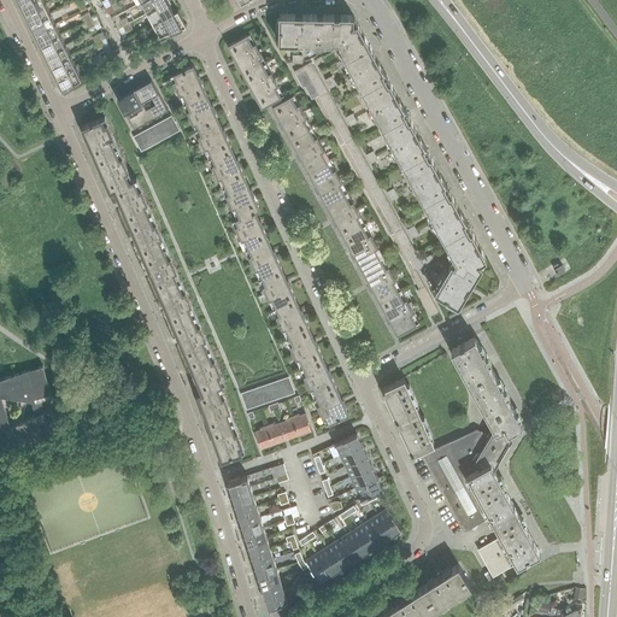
[(45,3),(42,0),(23,0),(21,1),(25,12),(45,3)]
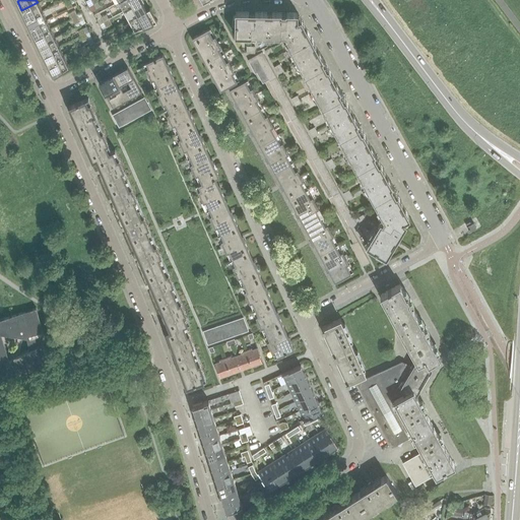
[(124,11),(141,1),(140,0),(121,0),(119,2),(124,11)]
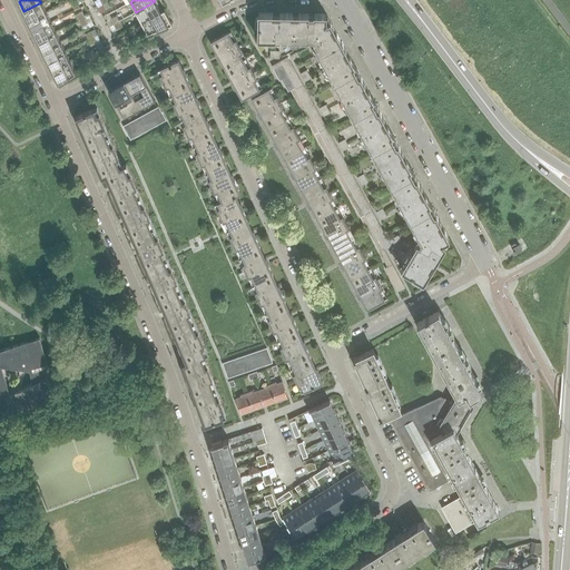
[(102,5),(105,10),(111,7),(108,1),(102,5)]
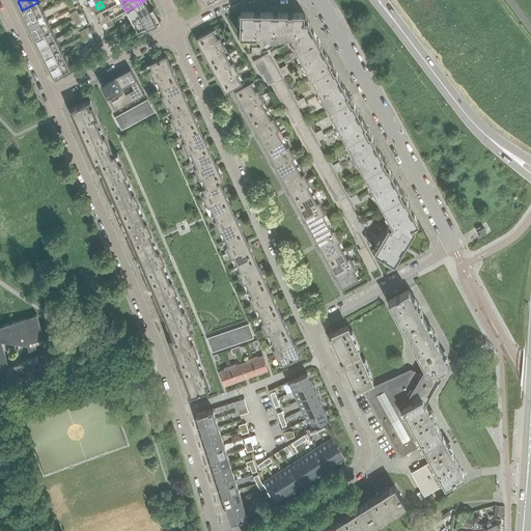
[(144,1),(127,11),(131,20),(149,10),(144,1)]
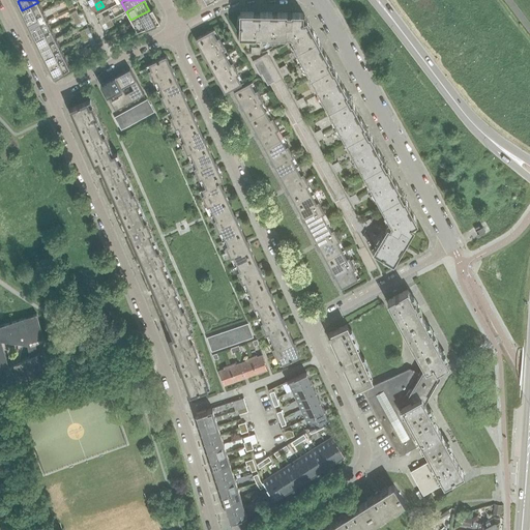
[(22,10),(27,20),(42,11),(38,2),(22,10)]
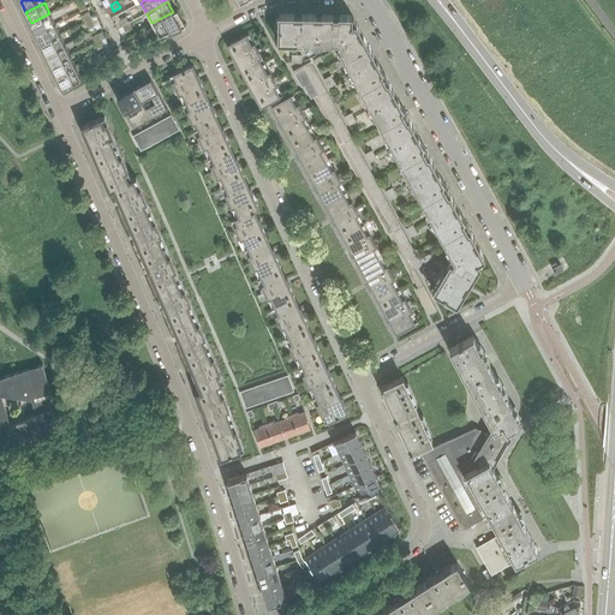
[(185,25),(177,10),(173,12),(151,23),(159,36),(185,25)]
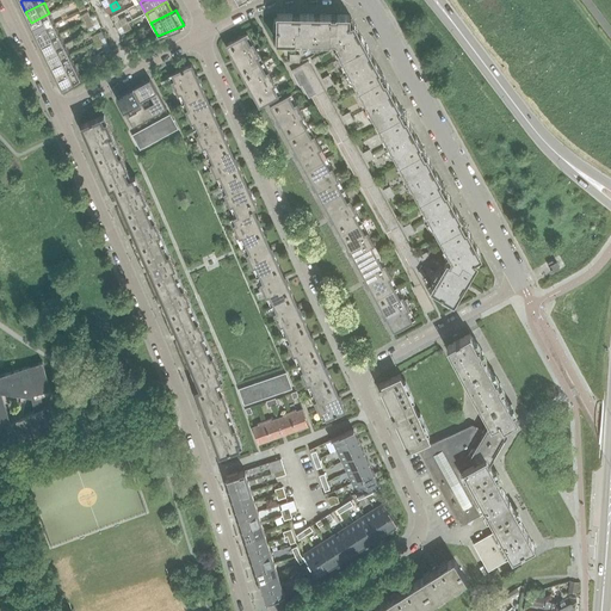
[(84,22),(91,18),(87,12),(81,16),(84,22)]
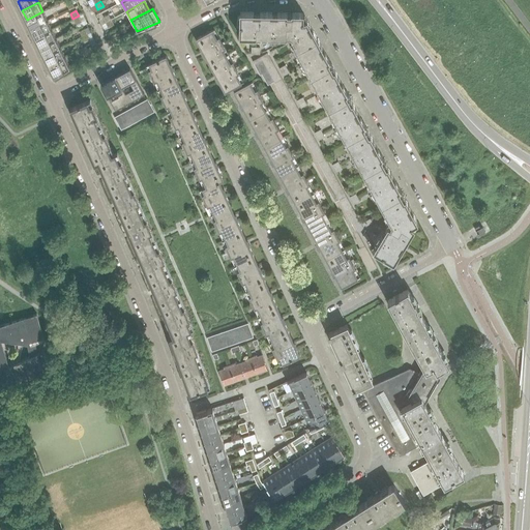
[(239,34),(265,35),(266,11),(240,10),(240,15),(238,16),(237,21),(240,22),(239,34)]
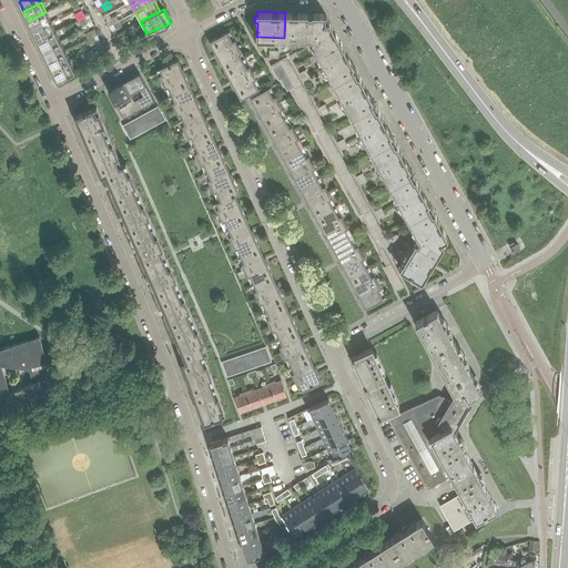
[(29,21),(33,30),(50,22),(46,12),(29,21)]
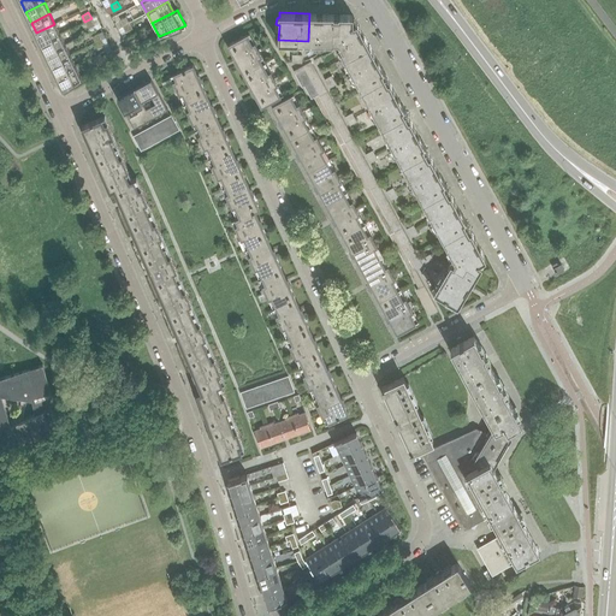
[(333,40),(339,40),(354,24),(353,22),(353,15),(309,13),(308,41),(333,42),(333,40)]
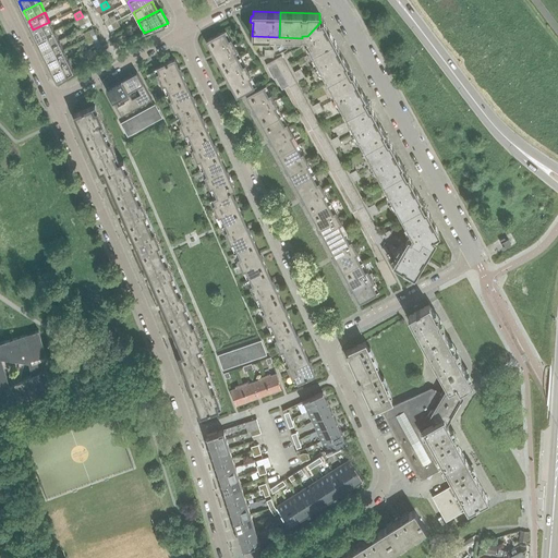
[(107,19),(110,24),(117,21),(113,14),(107,19)]
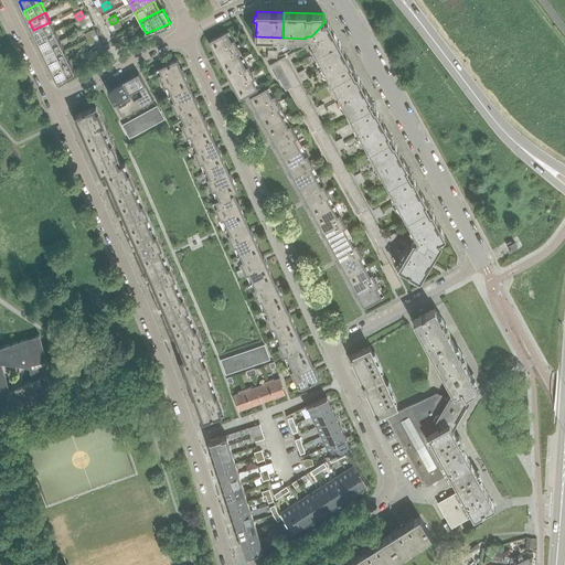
[(77,20),(81,27),(87,23),(84,17),(77,20)]
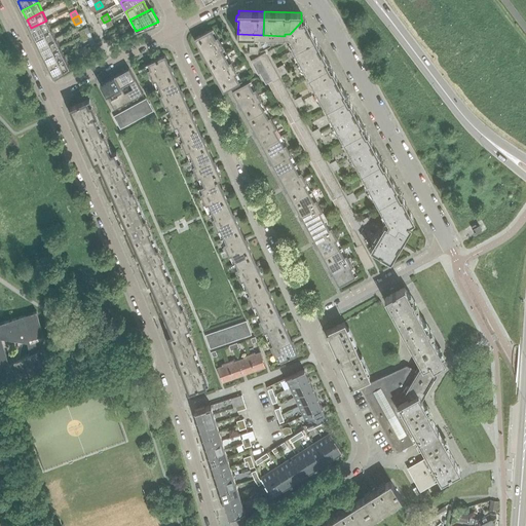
[(305,19),(302,21),(290,34),(294,42),(292,43),(300,59),(321,47),(305,19)]
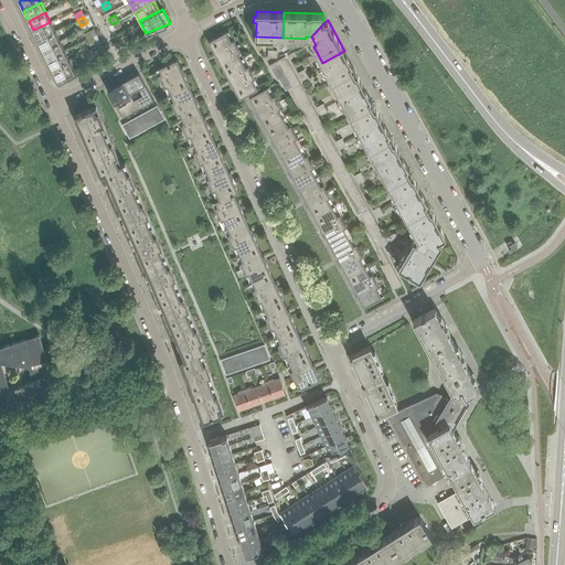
[(112,24),(115,30),(121,27),(118,21),(112,24)]
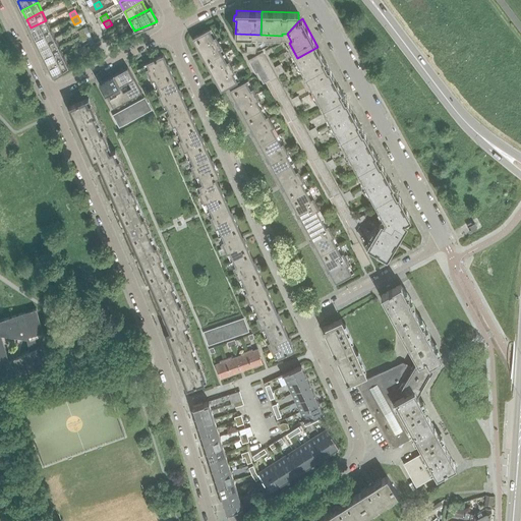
[(31,27),(35,37),(51,29),(46,20),(31,27)]
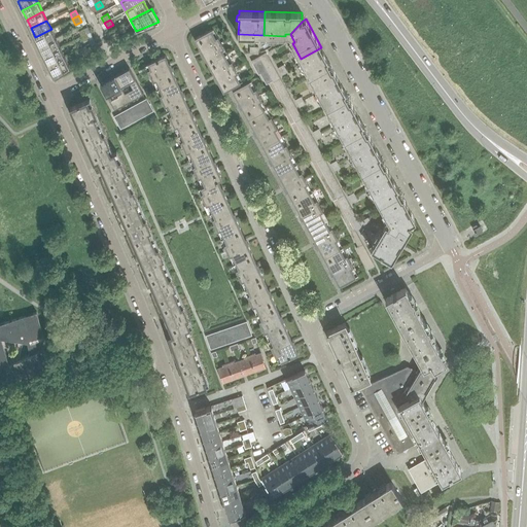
[(81,37),(86,34),(84,28),(78,31),(81,37)]
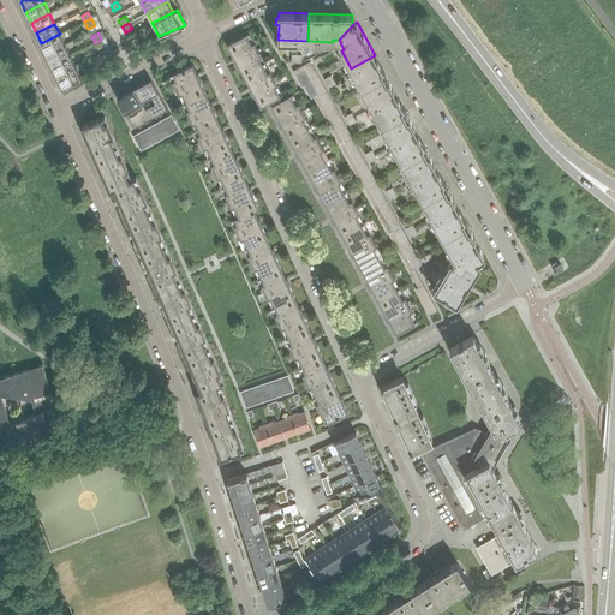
[(41,43),(46,53),(65,45),(60,34),(41,43)]
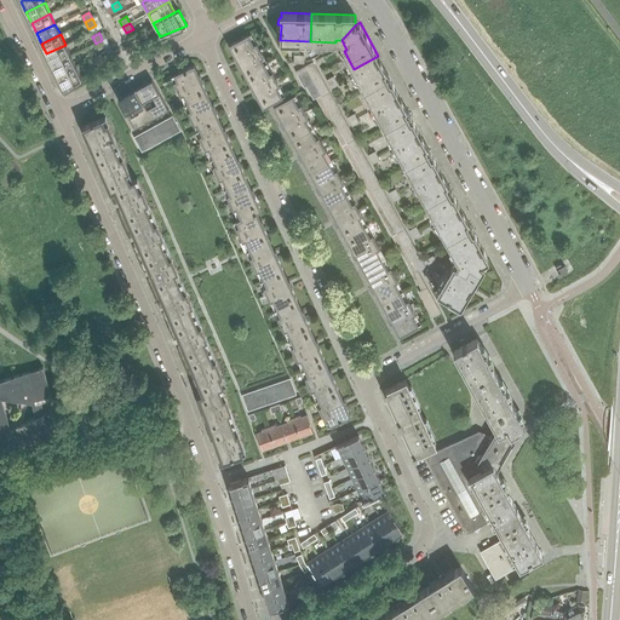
[(240,65),(245,74),(265,62),(251,34),(248,35),(247,35),(229,45),(236,59),(235,59),(239,65),(240,65)]
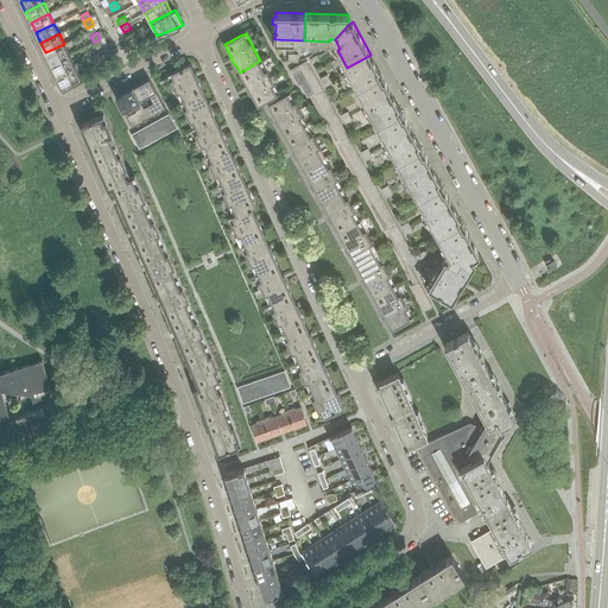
[(138,43),(135,37),(125,42),(128,46),(138,43)]
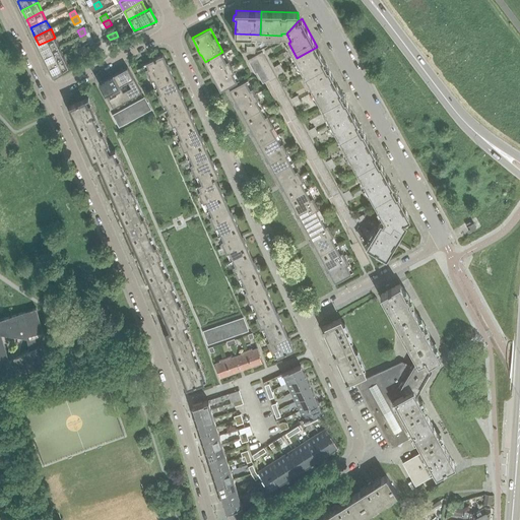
[(80,37),(82,42),(88,39),(85,34),(80,37)]
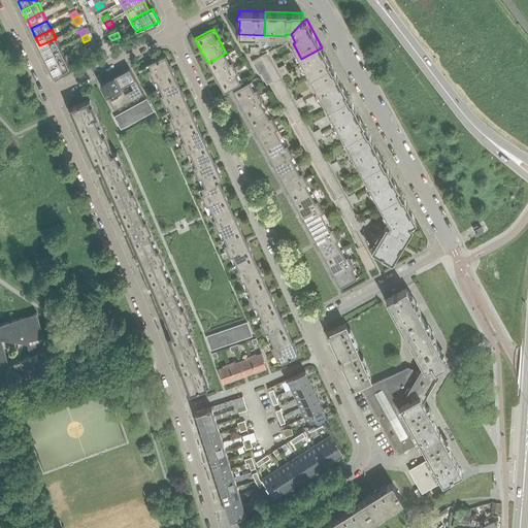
[(39,45),(43,55),(60,46),(56,38),(39,45)]
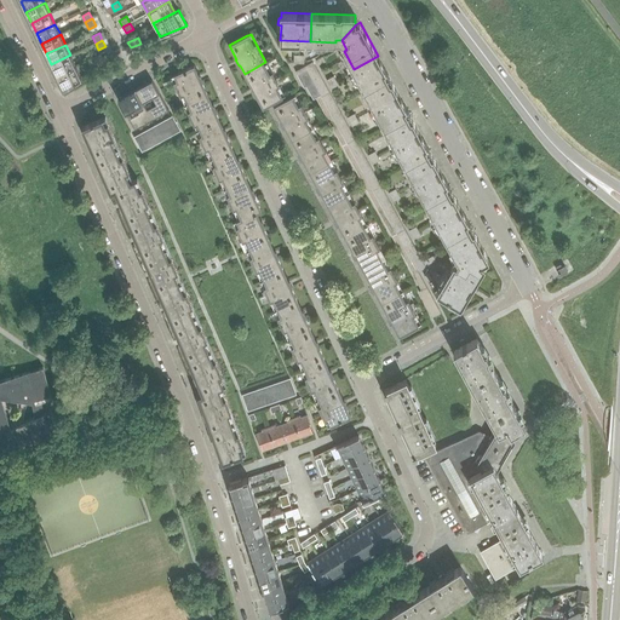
[(114,57),(112,51),(102,56),(104,63),(114,57)]
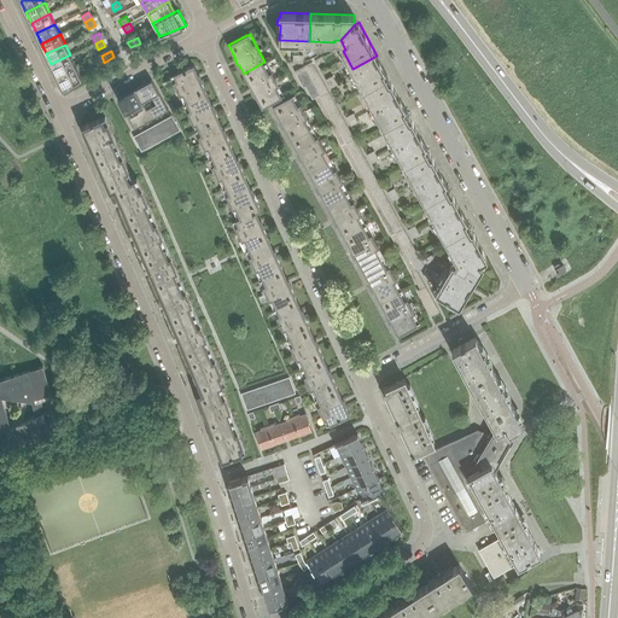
[(51,64),(57,75),(75,65),(70,54),(51,64)]
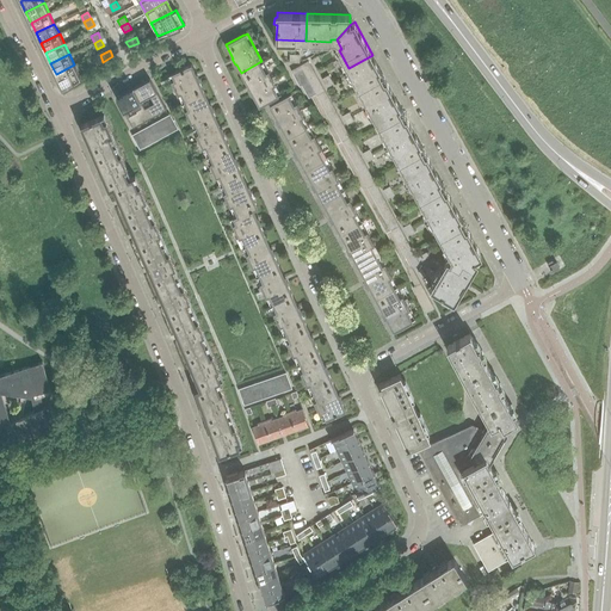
[(349,68),(366,102),(392,88),(372,55),(349,68)]
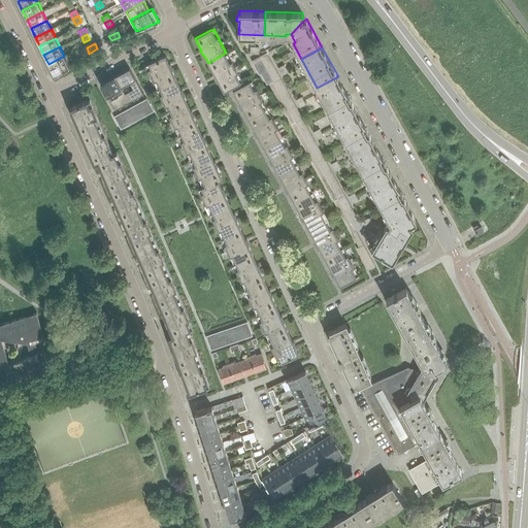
[(267,52),(252,60),(260,73),(261,72),(267,84),(269,83),(281,76),(267,52)]
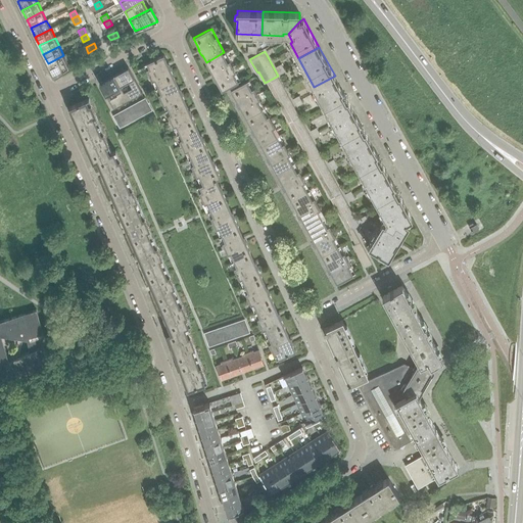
[(240,81),(224,52),(206,62),(212,75),(211,75),(215,80),(216,79),(222,91),(240,81)]
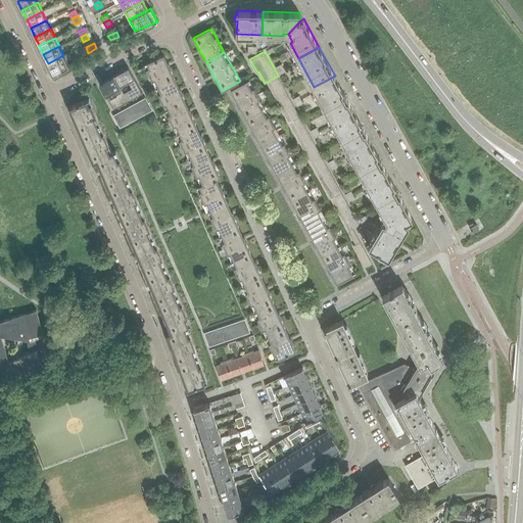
[(68,65),(63,55),(48,63),(53,75),(68,65)]
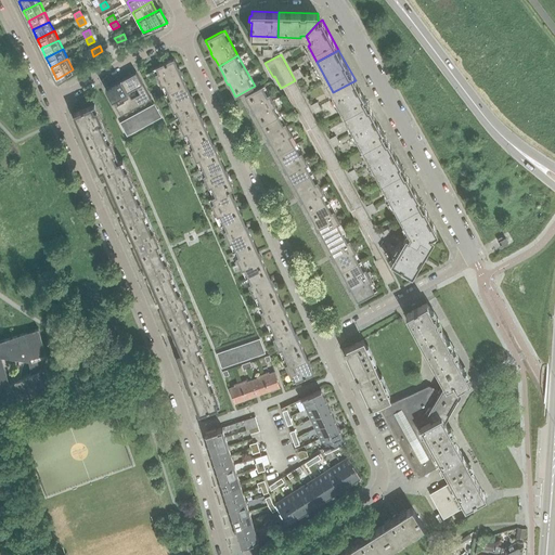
[(153,68),(165,93),(184,84),(180,73),(181,73),(178,67),(177,67),(173,59),(156,67),(153,68)]
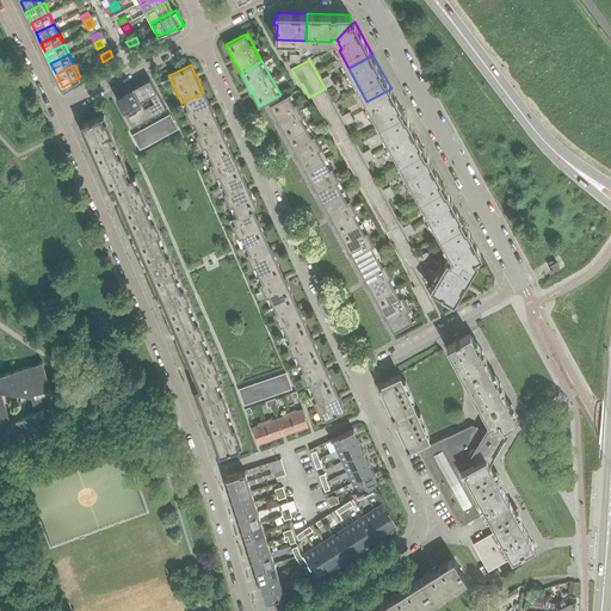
[(166,110),(149,79),(133,87),(149,118),(166,110)]
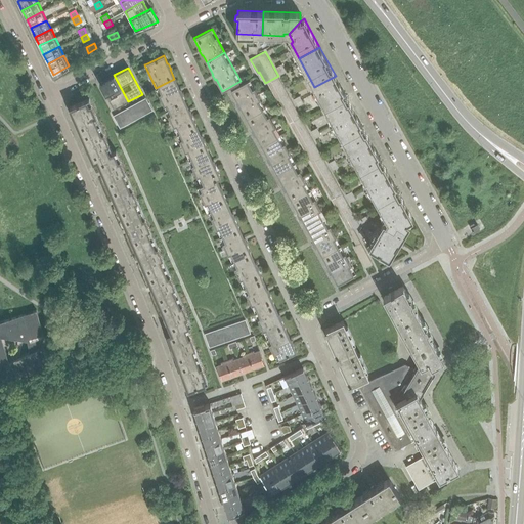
[(99,83),(99,84),(114,110),(128,101),(114,75),(99,83)]
